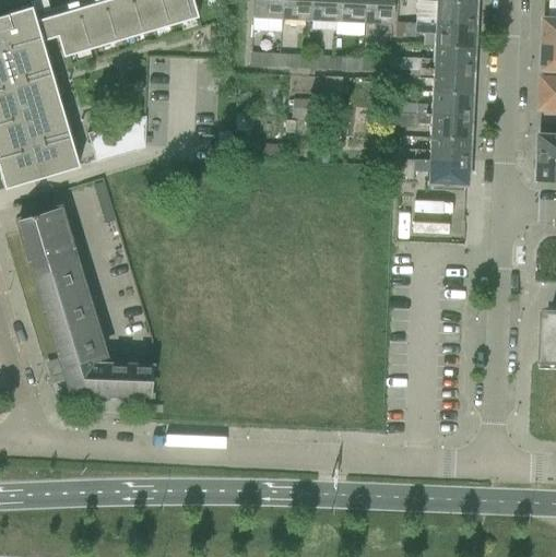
[(33,7),(0,15),(0,168),(6,189),(81,166),(44,40),(59,36),(66,57),(200,16),(194,0),(104,0),(37,20),(33,7)]
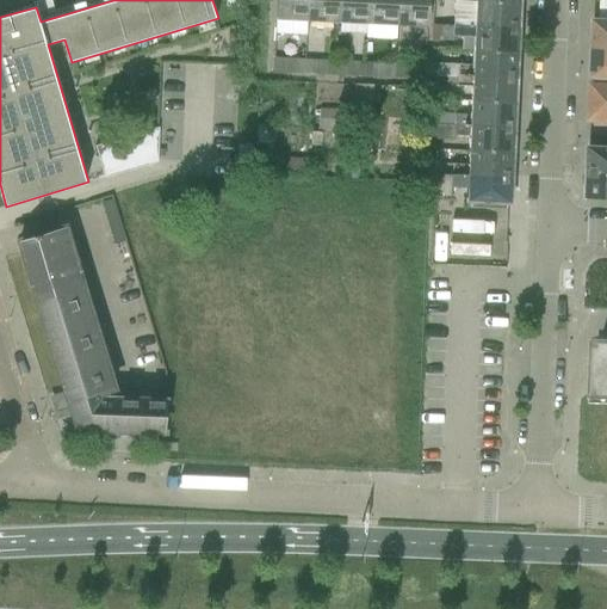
[(279,17),(278,32),(308,34),(309,19),(310,0),(279,0),(279,1),(279,17)]
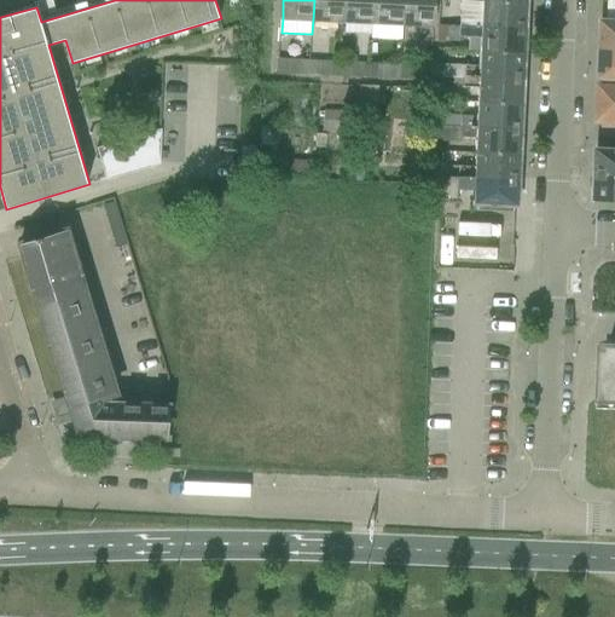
[(314,0),(313,19),(343,21),(344,0),(314,0)]
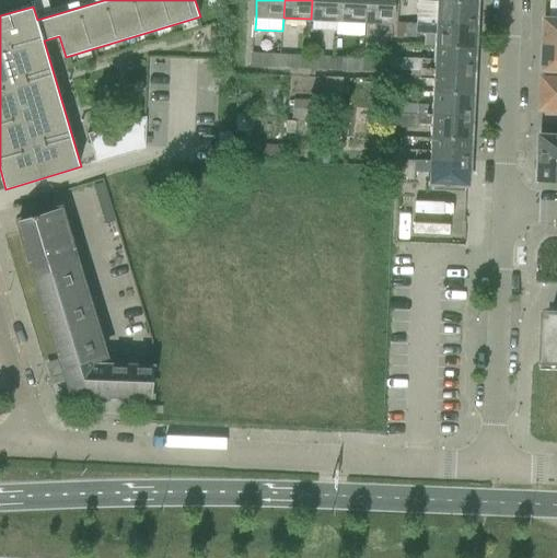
[(312,0),(311,19),(338,20),(339,0),(312,0)]
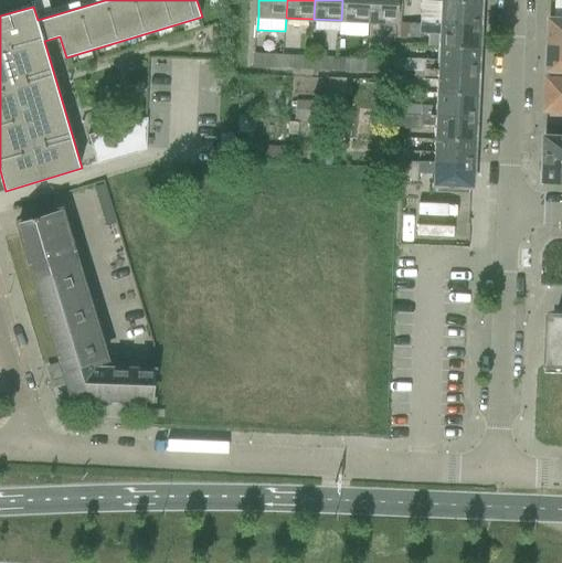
[(342,0),(341,20),(369,22),(370,0),(342,0)]
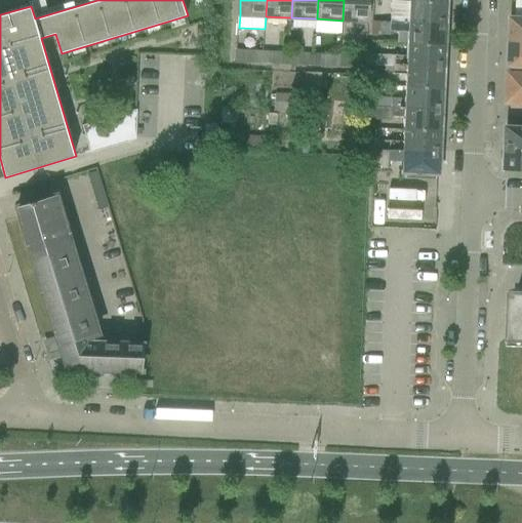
[(344,0),(343,21),(370,22),(370,0),(344,0)]
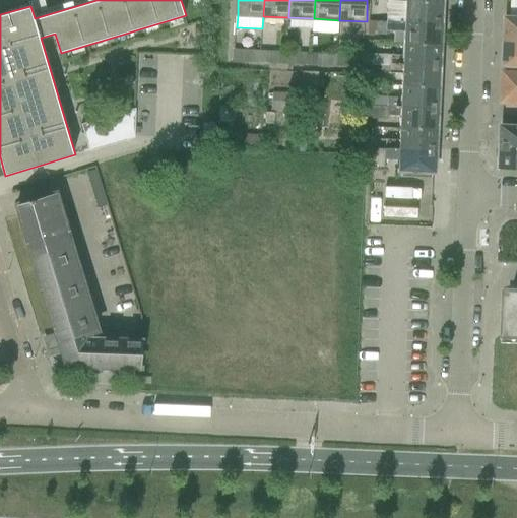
[(389,0),(389,18),(444,20),(445,0),(389,0)]
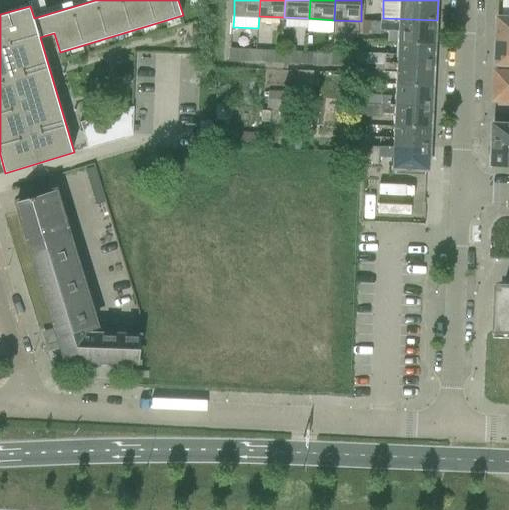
[(508,16),(501,16),(500,40),(508,39),(508,16)]
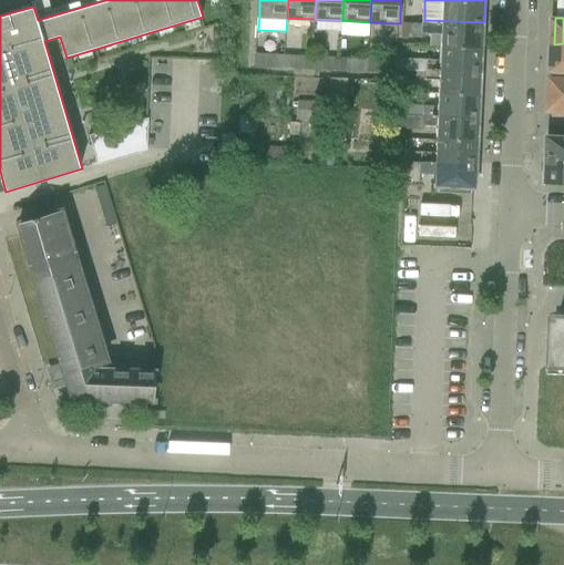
[(424,20),(423,31),(443,32),(442,44),(483,47),(484,22),(424,20)]
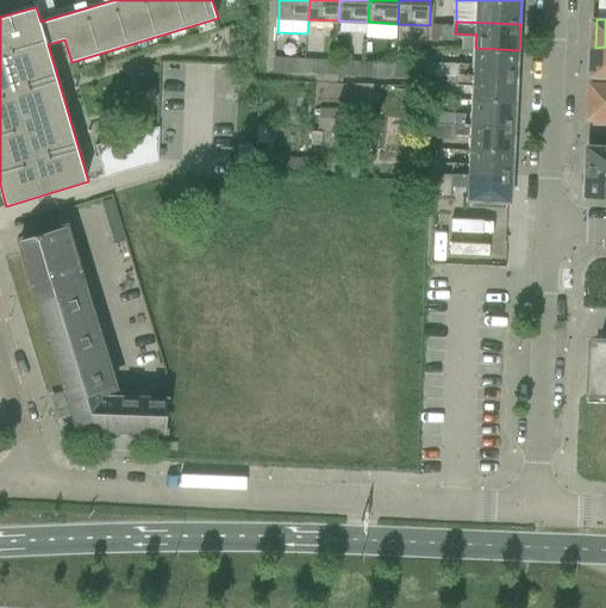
[(433,23),(433,39),(442,39),(443,24),(433,23)]
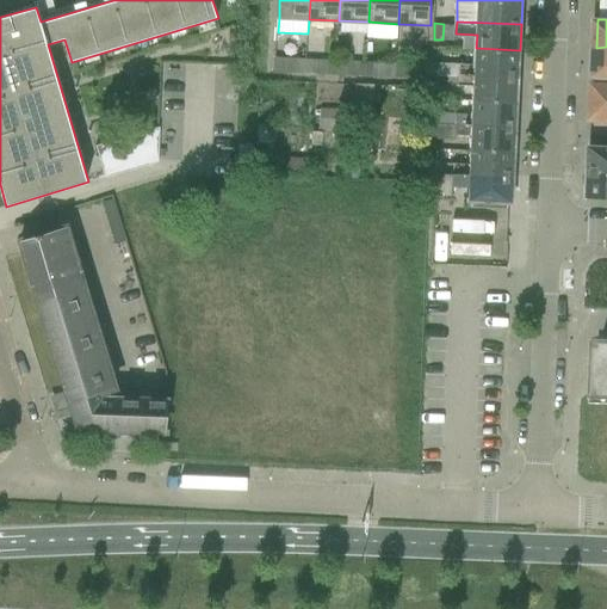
[(606,47),(596,48),(595,75),(606,75),(606,47)]
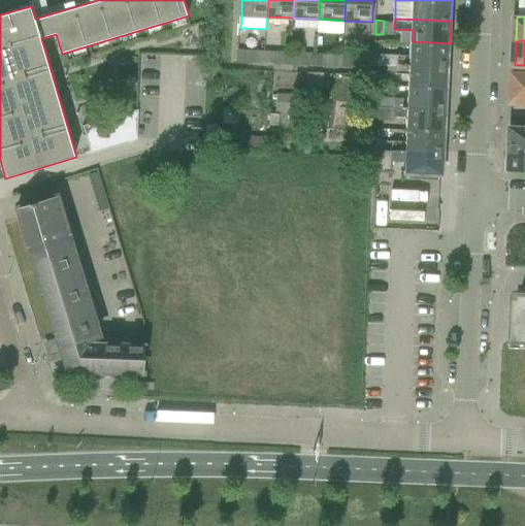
[(381,53),(381,65),(387,65),(397,66),(397,62),(449,65),(450,43),(412,41),(412,54),(398,54),(381,53)]
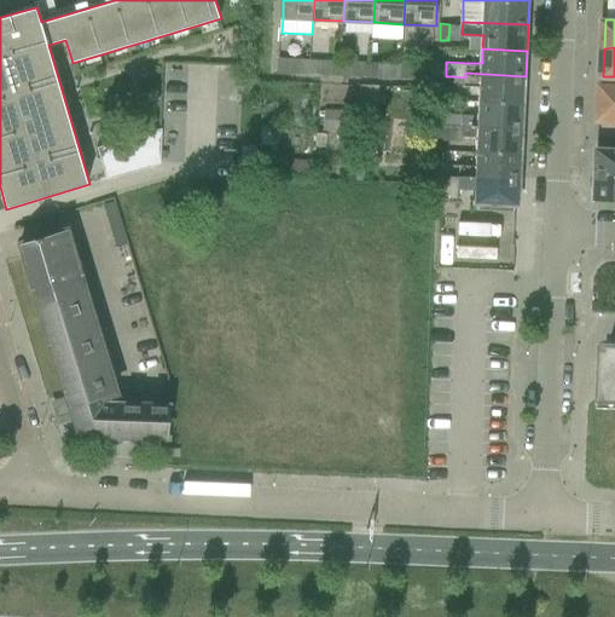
[(279,57),(279,71),(305,73),(306,58),(279,57)]
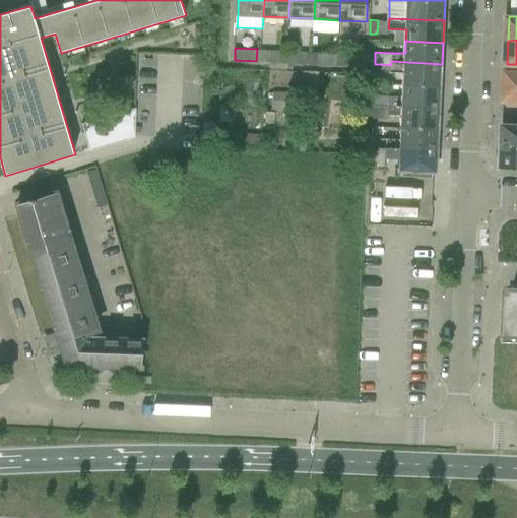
[(267,49),(266,61),(285,62),(286,50),(267,49)]
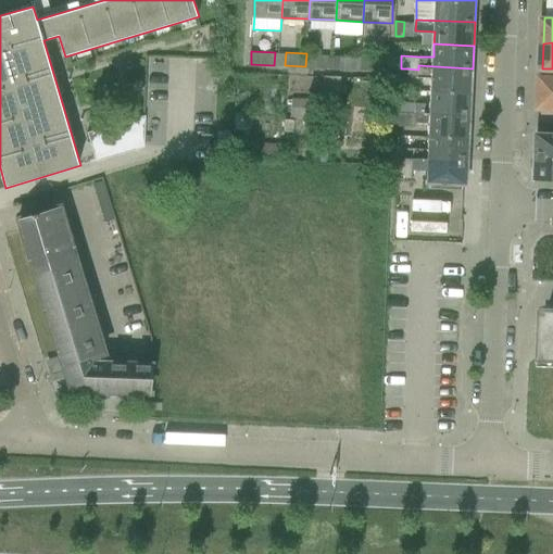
[(306,53),(305,66),(329,67),(329,54),(306,53)]
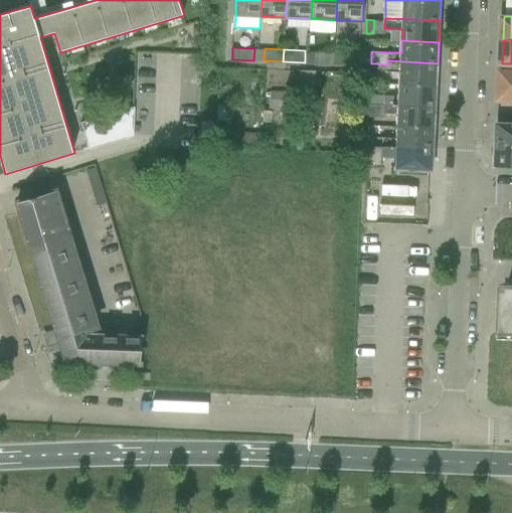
[(314,63),(334,64),(335,52),(315,51),(314,63)]
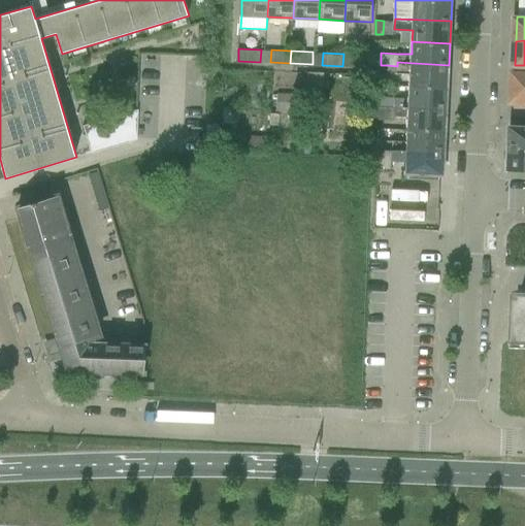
[(343,54),(342,66),(364,66),(364,54),(343,54)]
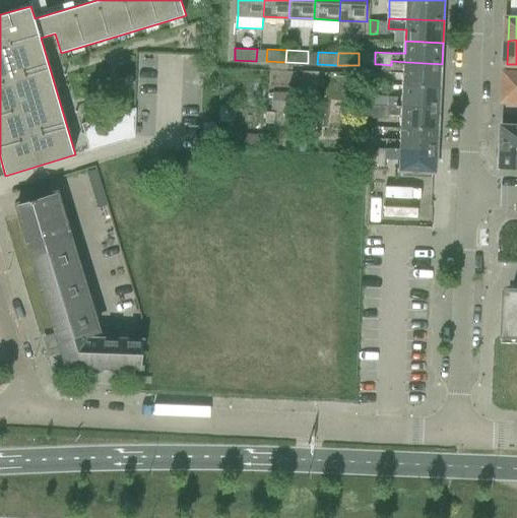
[(404,72),(403,83),(441,85),(442,64),(391,61),(391,65),(391,72),(404,72)]
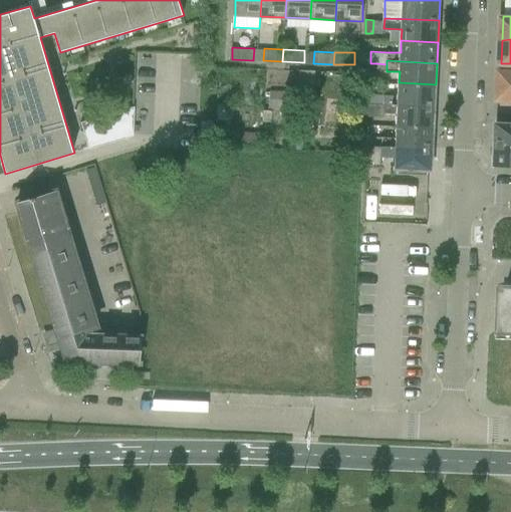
[(510,68),(501,67),(499,99),(510,99),(510,68)]
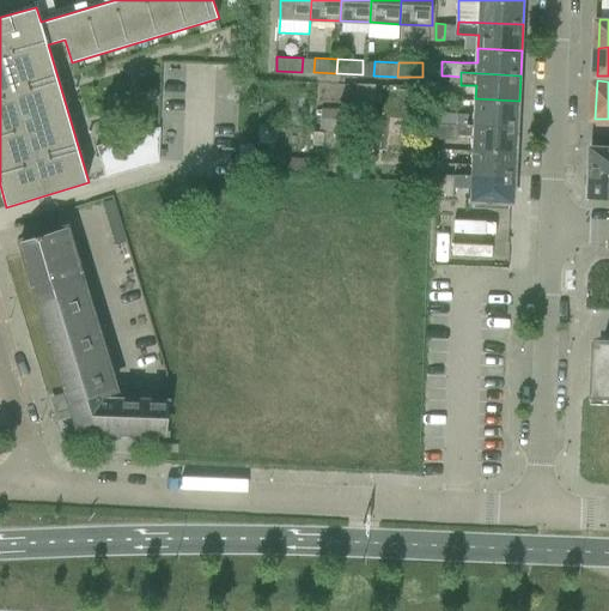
[(475,113),(460,112),(458,123),(518,126),(519,101),(475,98),(475,113)]
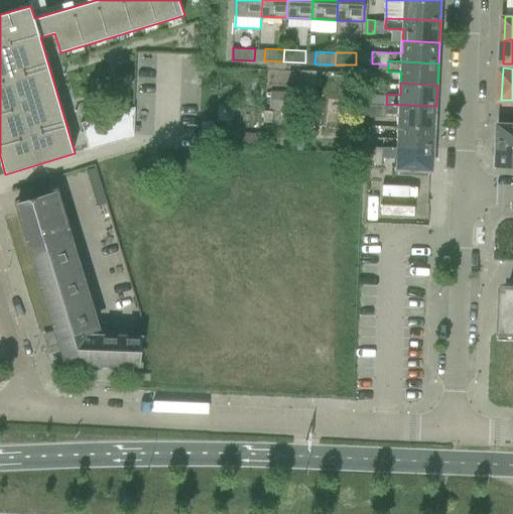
[(272,91),(272,109),(290,109),(290,92),(272,91)]
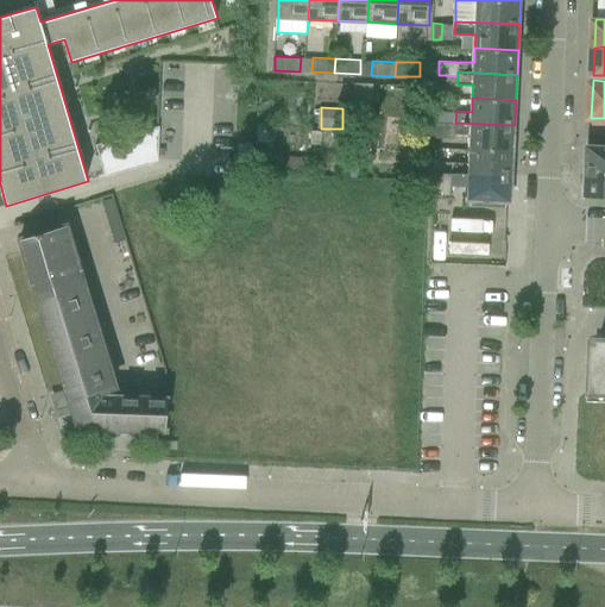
[(432,110),(430,121),(443,121),(455,123),(457,111),(451,111),(432,110)]
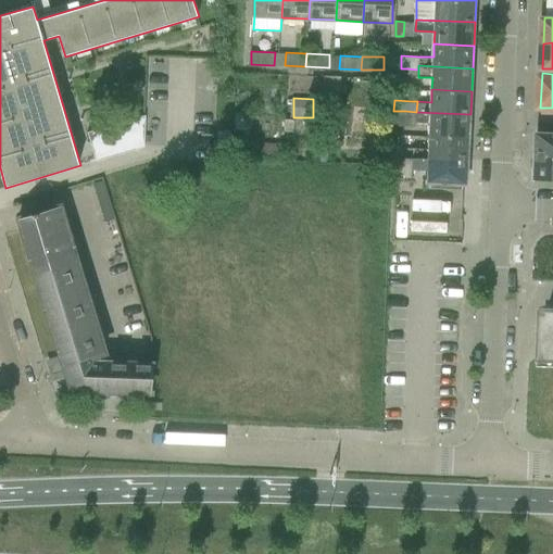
[(393,122),(393,125),(405,125),(405,111),(393,111),(393,122)]
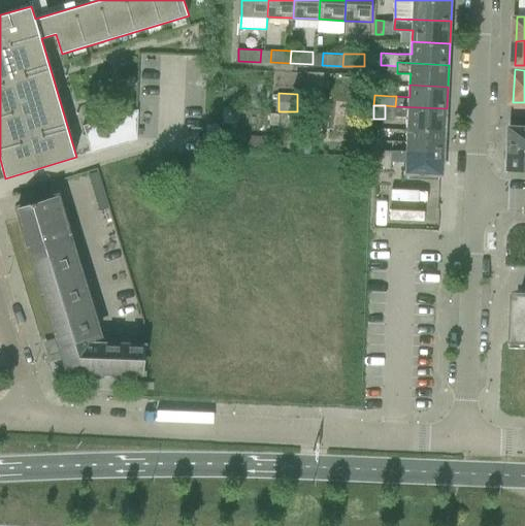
[(395,110),(395,116),(408,116),(407,128),(446,130),(447,109),(447,108),(395,106),(395,107),(395,110)]
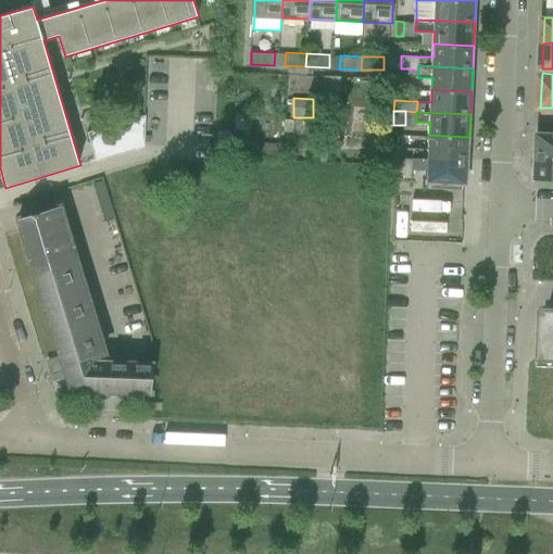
[(147,115),(89,131),(98,161),(146,147),(147,115)]
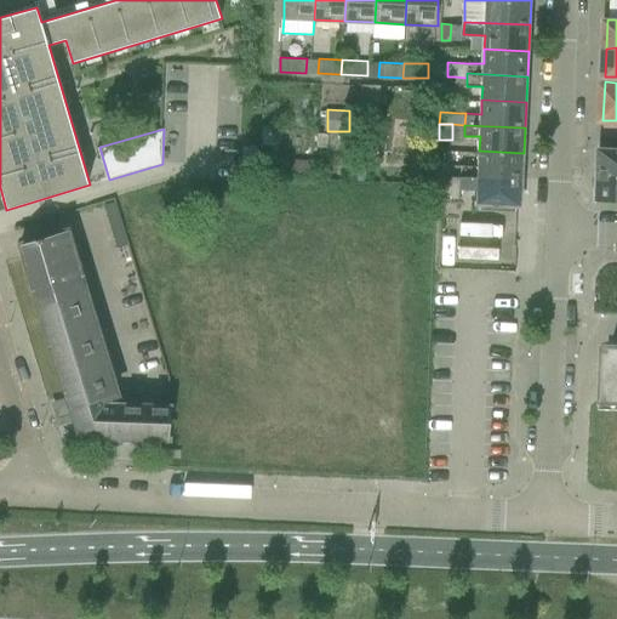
[(616,148),(601,148),(600,174),(616,174),(616,148)]
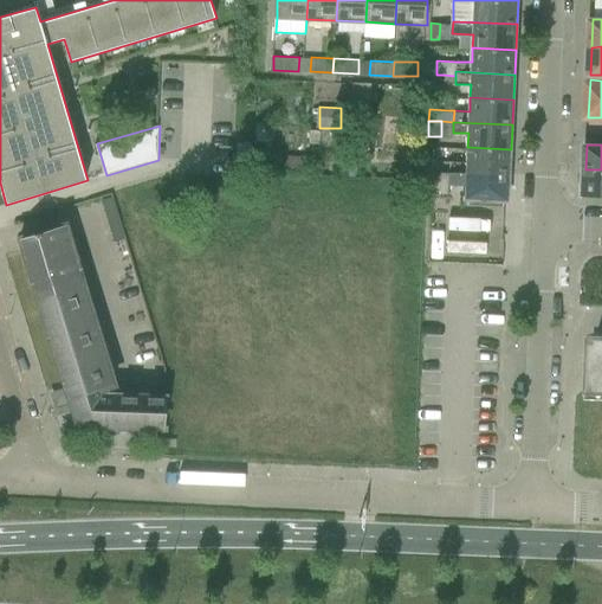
[(451,161),(451,172),(510,174),(511,149),(467,147),(467,161),(459,161),(453,161),(451,161)]
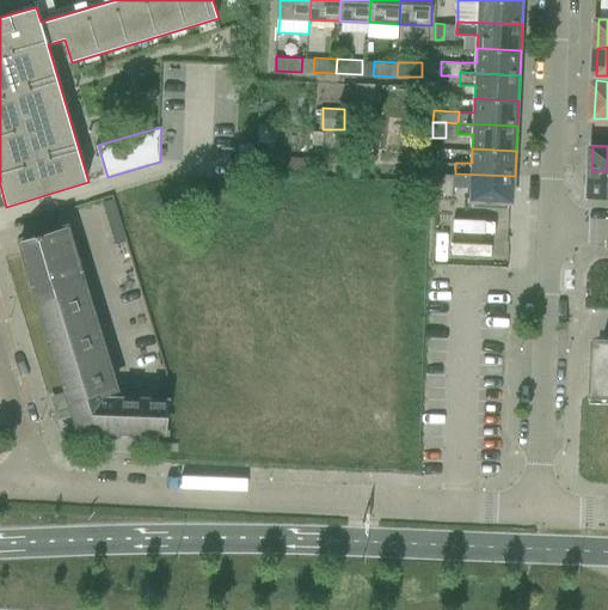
[(289,157),(289,168),(307,169),(308,157),(289,157)]
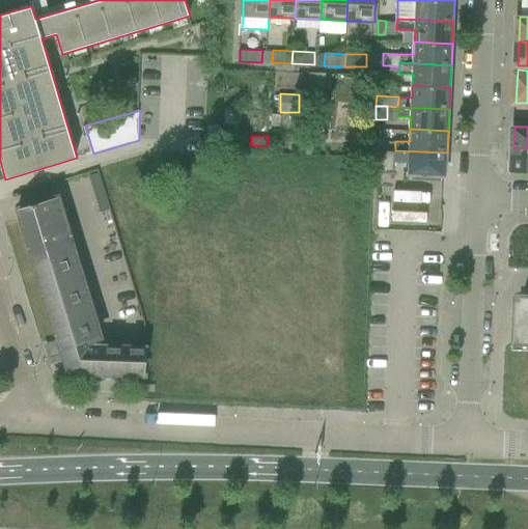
[(527,148),(513,148),(512,171),(527,171),(527,148)]
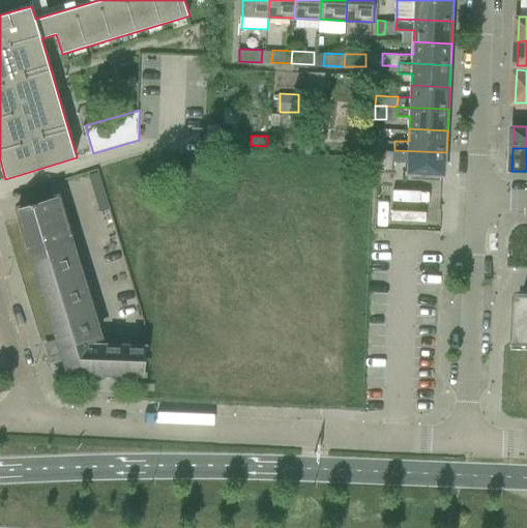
[(378,149),(373,149),(373,160),(376,172),(394,172),(396,159),(408,159),(407,173),(411,173),(411,179),(440,180),(440,174),(445,175),(446,152),(394,150),(378,149)]
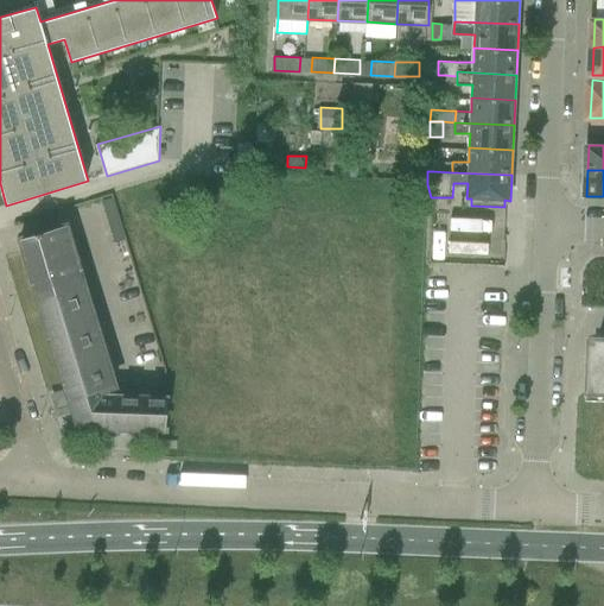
[(166,430),(166,425),(167,398),(119,396),(67,225),(23,238),(23,237),(20,238),(68,396),(69,395),(72,405),(65,406),(67,410),(72,408),(78,428),(114,429),(114,427),(158,429),(158,430),(166,430)]
